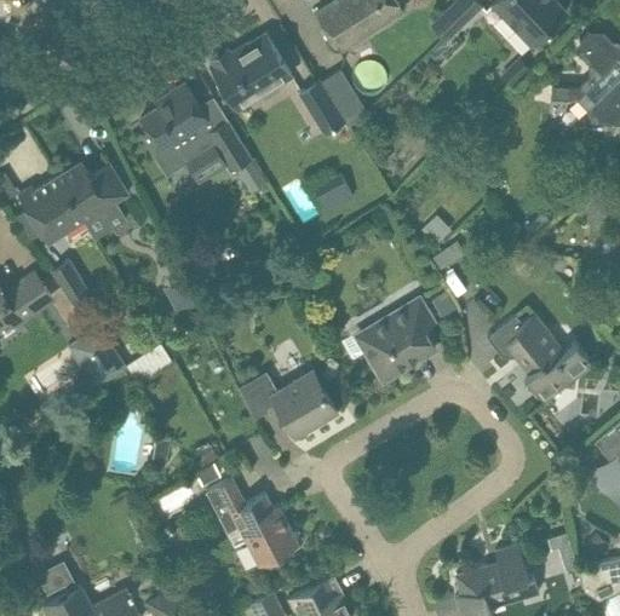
[(403,11),(395,0),(338,0),(316,15),(339,52),(403,11)]
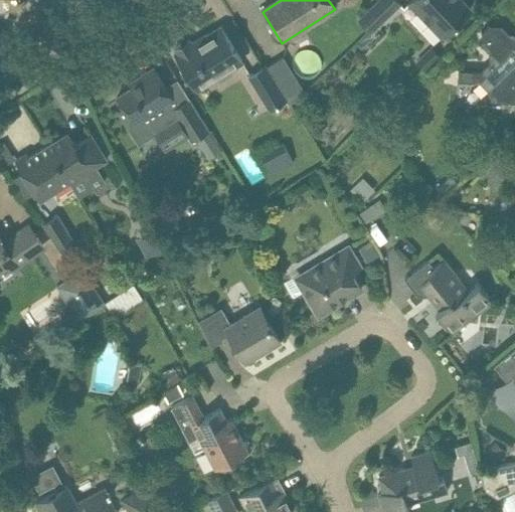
[(381,0),(359,21),(370,33),(399,5),(394,0),(381,0)]
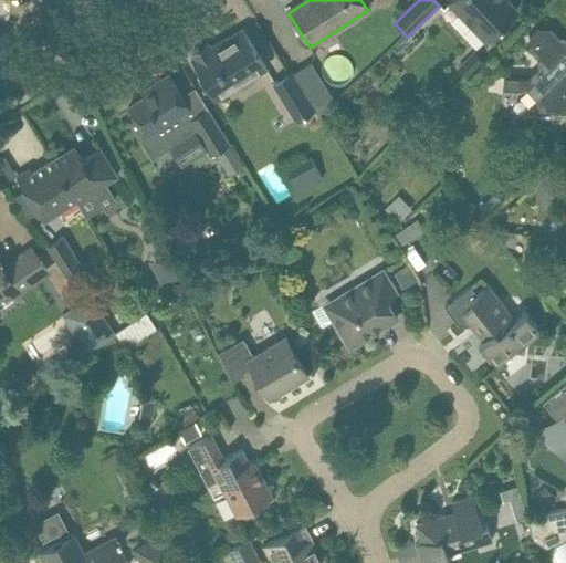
[(463,12),(475,24),(471,29),(484,43),(500,28),(516,12),(503,0),(453,0),(449,6),(459,16),(463,12)]
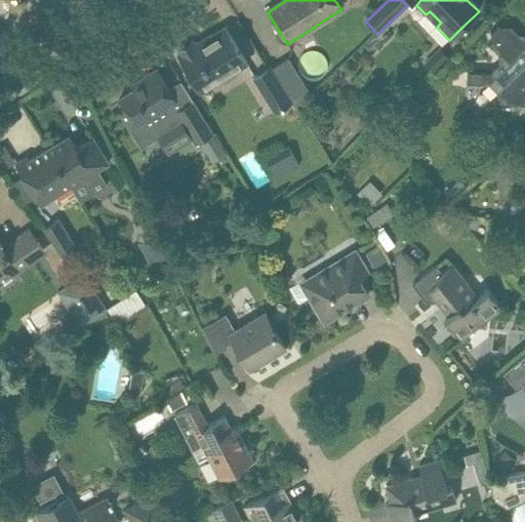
[(524,86),(524,35),(519,36),(512,23),(499,27),(490,35),(491,36),(490,45),(490,46),(498,55),(498,66),(489,74),(468,73),(468,85),(489,85),(497,94),(497,106),(509,106),(509,94),(518,86),(524,86)]
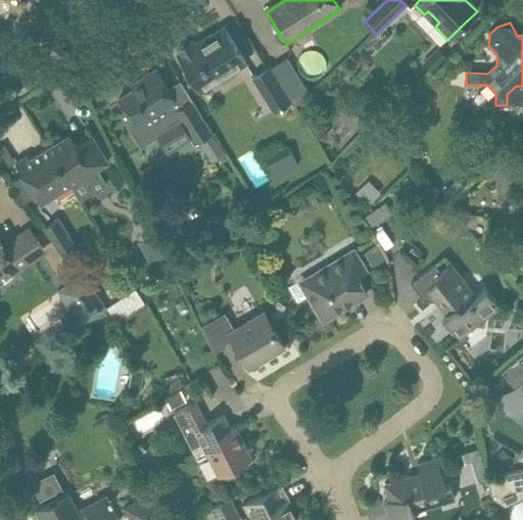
[(192,43),(178,52),(181,56),(179,57),(190,75),(200,92),(245,64),(224,30),(195,47),(192,43)]
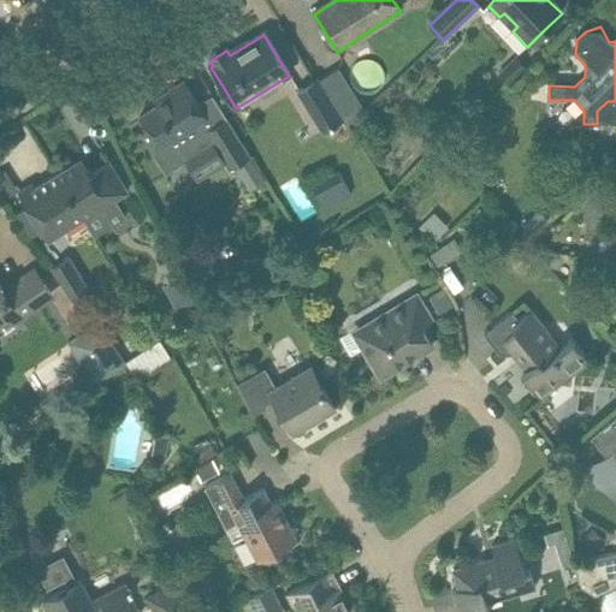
[(347,128),(363,112),(337,70),(318,83),(342,123),(343,122),(347,128)]
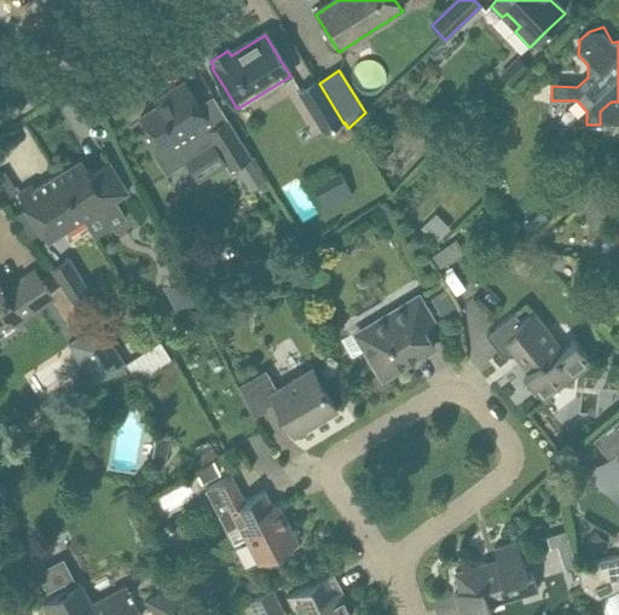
[(318,82),(299,93),(325,134),(343,123),(319,83),(318,82)]
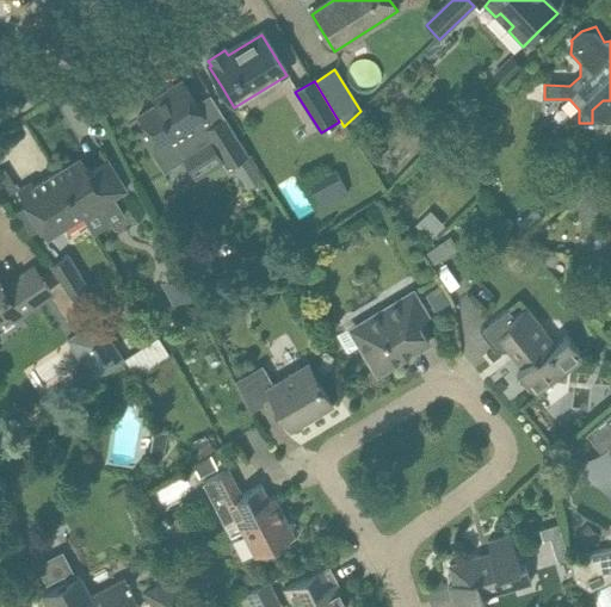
[(139,117),(146,128),(146,129),(140,132),(149,148),(185,125),(189,130),(205,119),(183,84),(166,94),(168,99),(139,117)]
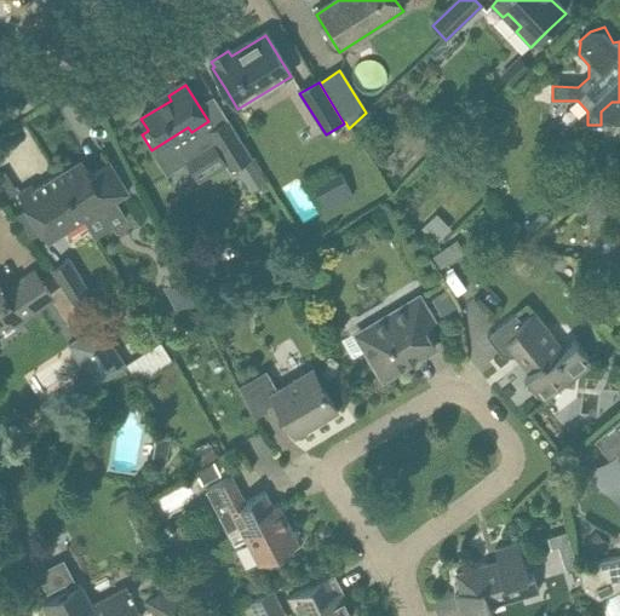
[(252,160),(228,120),(207,133),(231,172),(241,167),(257,196),(269,189),(252,160)]
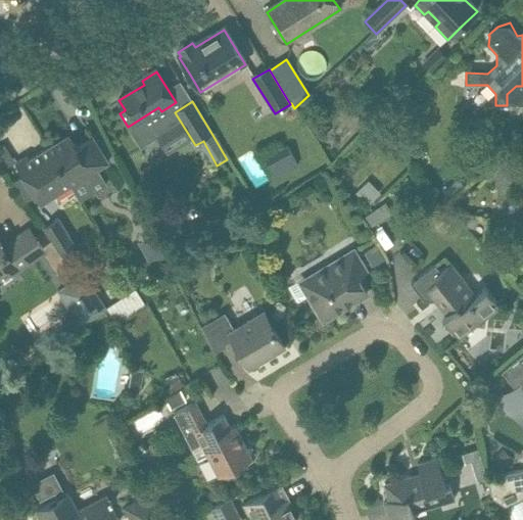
[(68,136),(48,149),(56,163),(72,188),(81,202),(95,193),(86,179),(98,171),(108,164),(102,155),(92,138),(76,147),(68,136)]
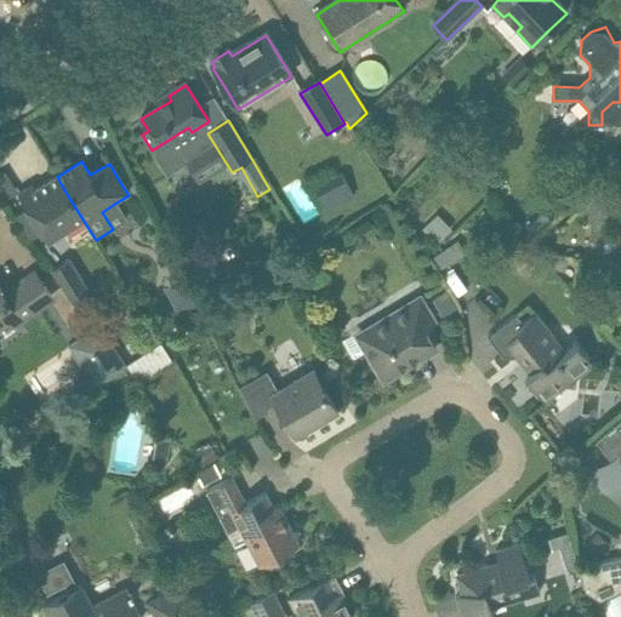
[(334,194),(319,201),(325,213),(352,199),(341,176),(328,183),(334,194)]
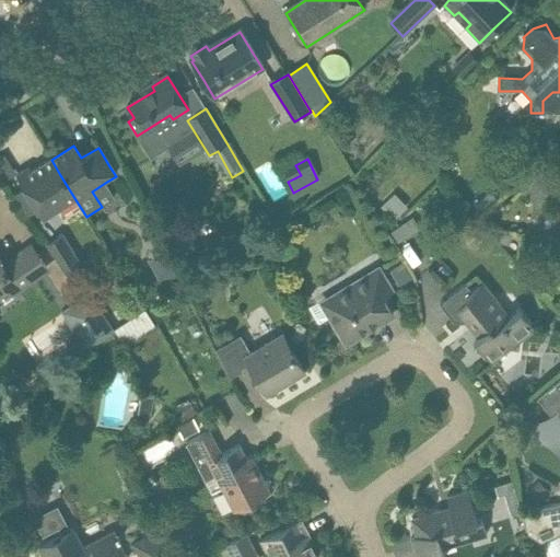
[(22,173),(15,176),(27,195),(28,196),(44,221),(77,201),(60,175),(51,160),(24,176),(22,173)]
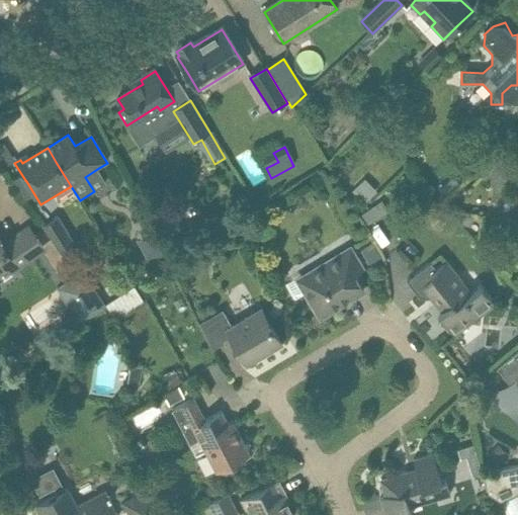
[(354,193),(363,203),(377,191),(367,180),(354,193)]
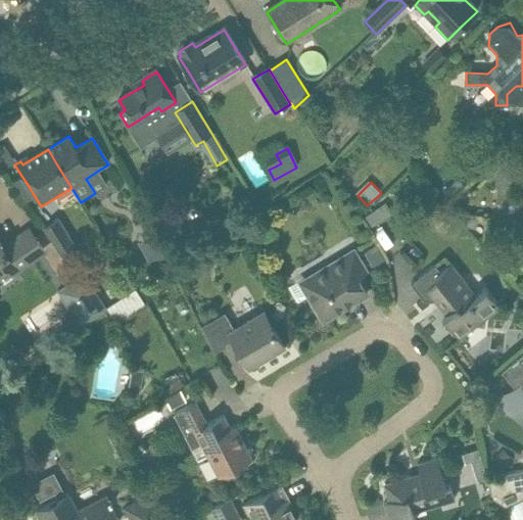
[(61,256),(76,247),(58,220),(44,229),(61,256)]
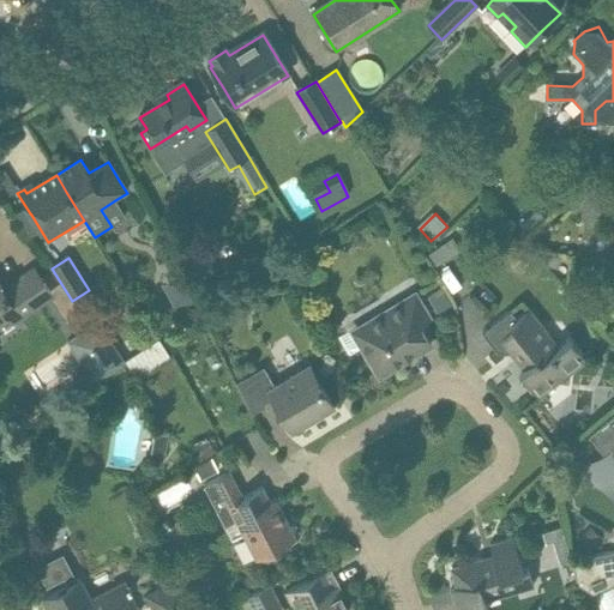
[(0,287),(0,322),(16,312),(19,318),(50,295),(34,271),(4,293),(0,287)]
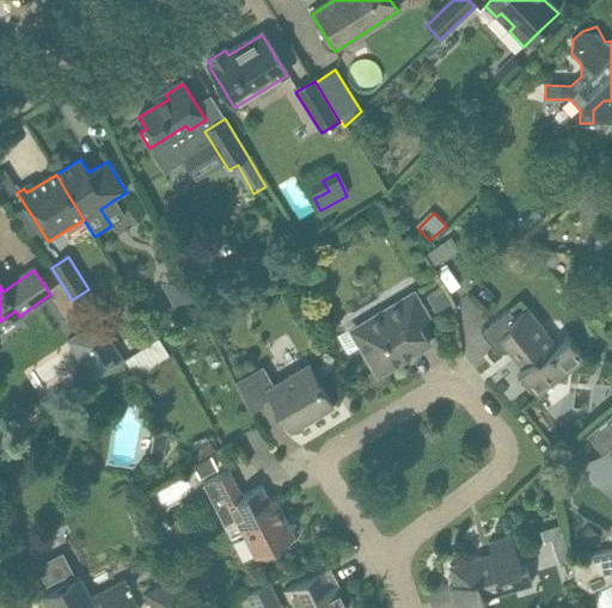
[(450,306),(440,289),(427,296),(436,313),(450,306)]
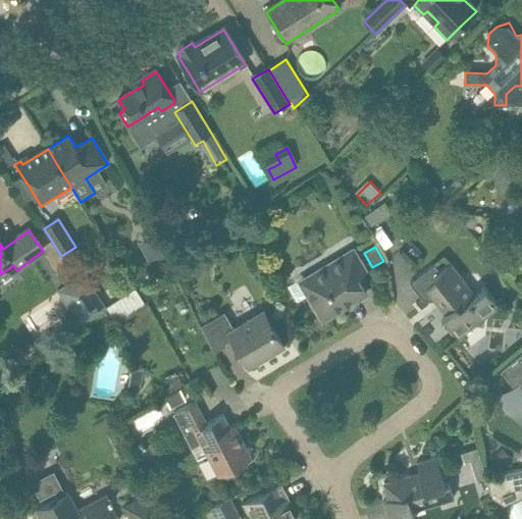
[(311,276),(316,284),(314,291),(307,295),(322,321),(344,309),(342,305),(351,300),(353,303),(366,295),(356,277),(365,272),(353,252),(311,276)]
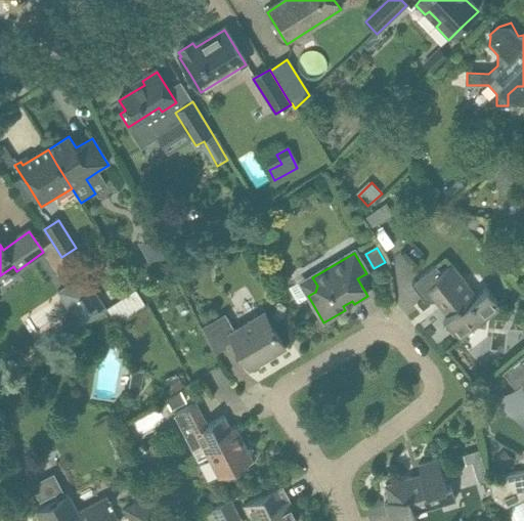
[(443,318),(466,347),(467,347),(457,334),(471,323),(475,329),(476,328),(485,329),(486,318),(500,308),(486,290),(476,298),(451,266),(441,274),(436,267),(428,273),(411,286),(424,302),(436,303),(446,316),(443,318)]
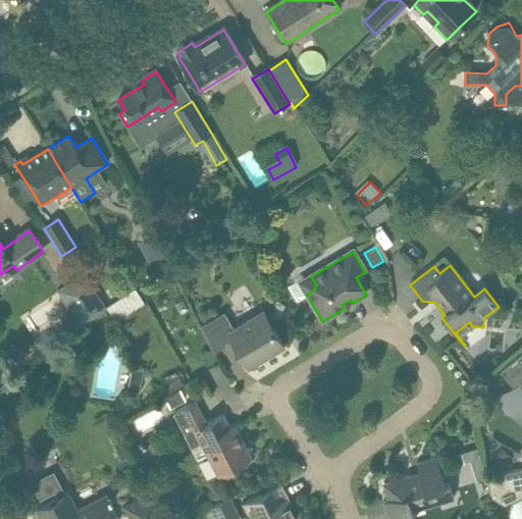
[(85,273),(57,292),(72,316),(61,323),(67,333),(105,309),(99,298),(85,273)]
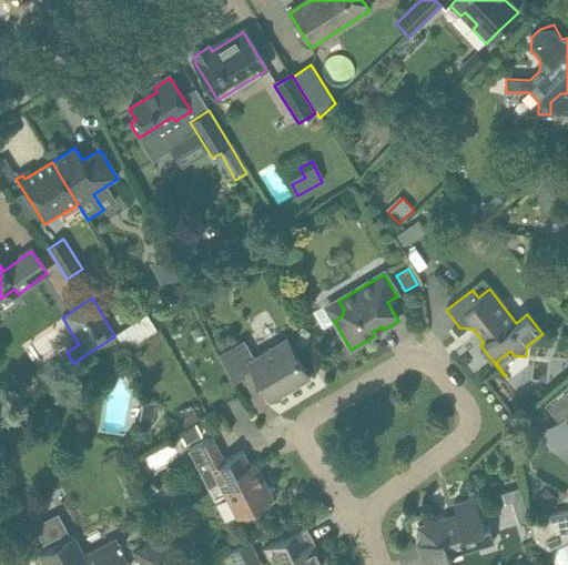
[(125,351),(160,332),(150,314),(115,333),(125,351)]
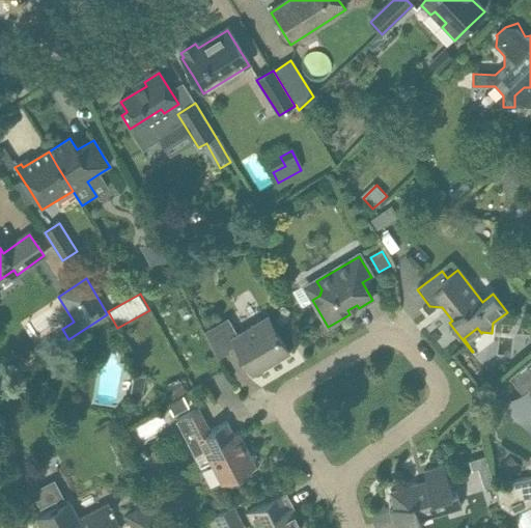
[(236,346),(253,374),(288,354),(278,336),(267,315),(235,333),(227,318),(215,326),(219,333),(229,351),(236,346)]
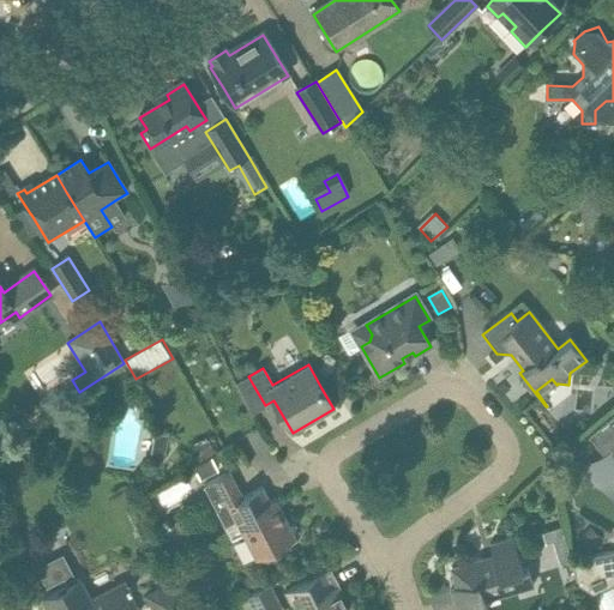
[(613,416),(588,438),(602,456),(606,453),(611,450),(613,453),(613,416)]
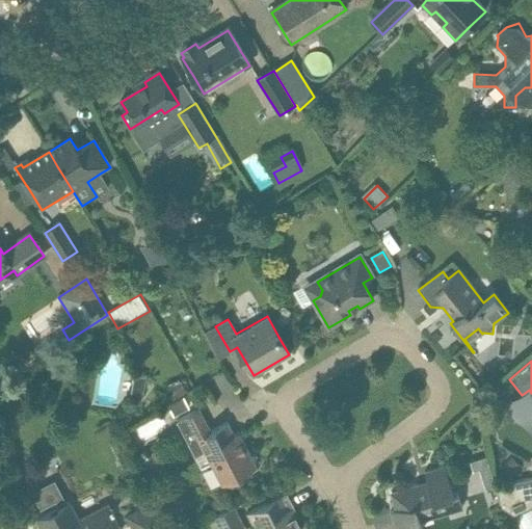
[(175,401),(187,394),(179,379),(165,387),(175,401)]
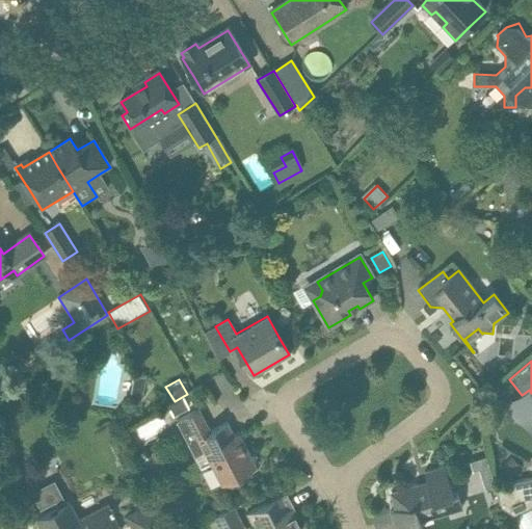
[(200,411),(177,422),(189,446),(198,442),(205,453),(211,465),(222,486),(236,479),(241,481),(243,475),(256,469),(255,466),(257,457),(249,455),(239,434),(234,438),(228,424),(211,433),(200,411)]
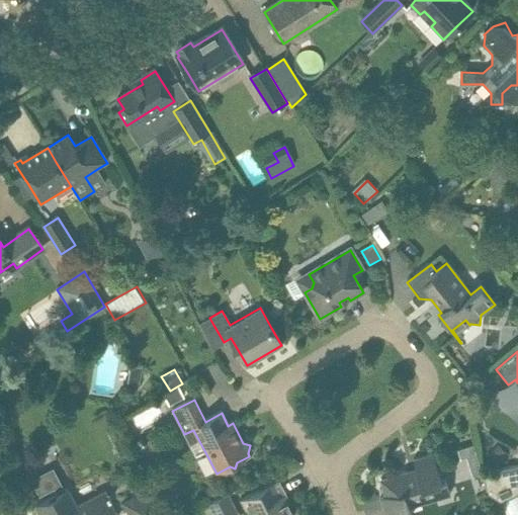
[(473,446),(458,450),(461,460),(467,458),(468,462),(473,479),(483,476),(483,474),(478,459),(473,446)]
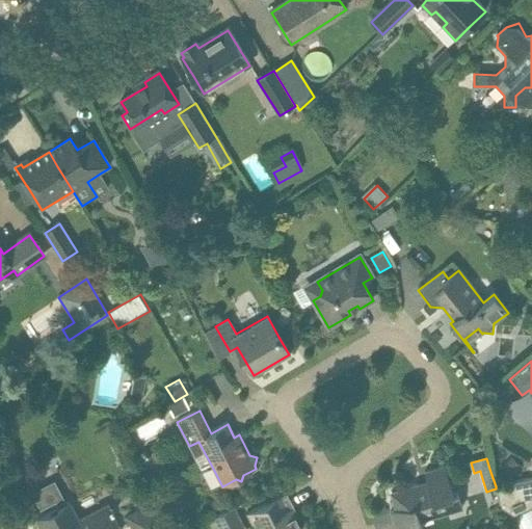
[(391,495),(396,510),(391,512),(395,528),(422,528),(421,523),(462,510),(457,492),(452,494),(445,468),(424,474),(428,487),(420,490),(417,486),(391,495)]
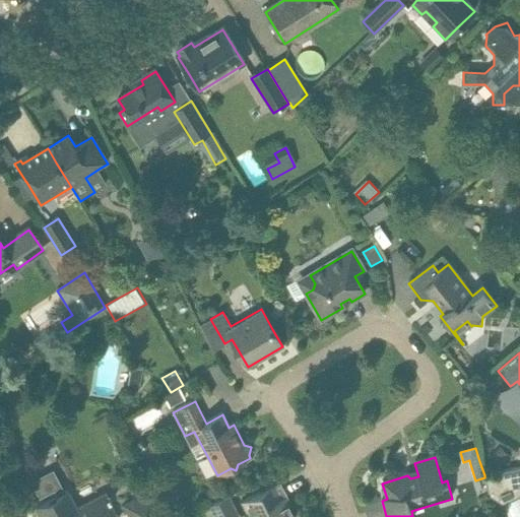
[(519,469),(518,469),(484,475),(484,477),(490,498),(503,505),(519,497),(519,469)]
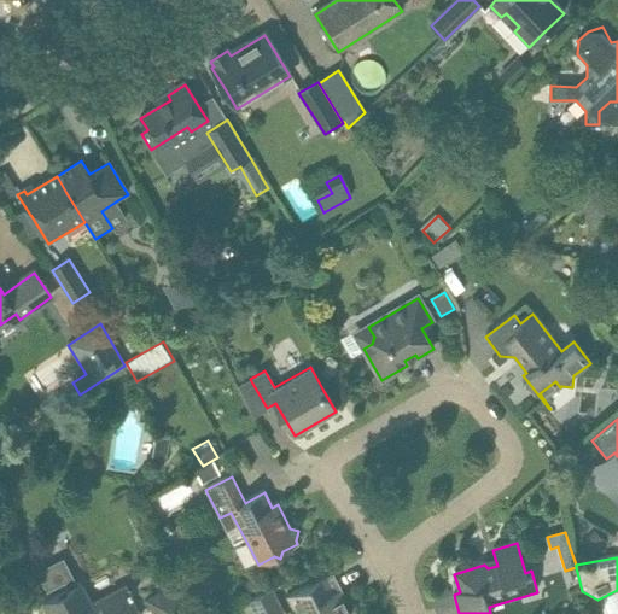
[(287,598),(295,613),(299,613),(350,613),(339,592),(342,591),(333,574),(287,598)]
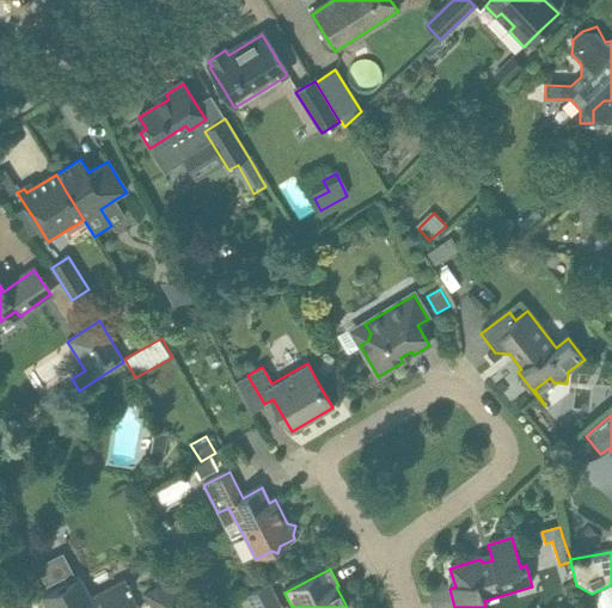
[(42,599),(46,607),(136,607),(124,583),(91,601),(79,579),(63,588),(42,599)]
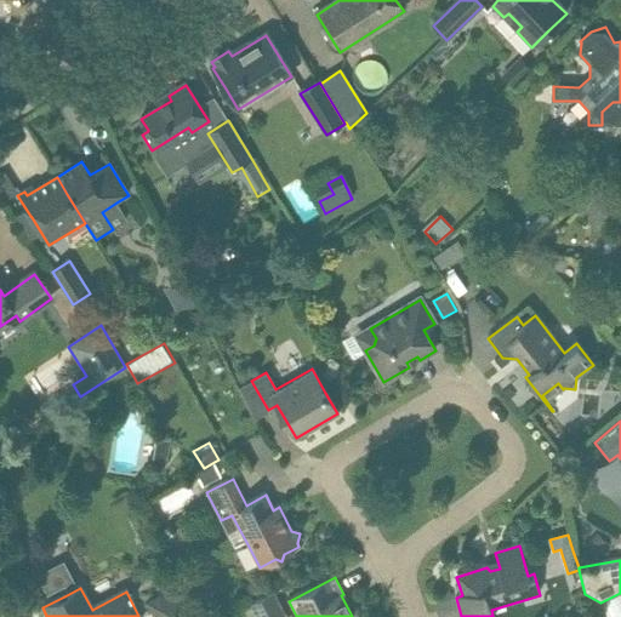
[(250,605),(256,616),(284,616),(273,593),(250,605)]
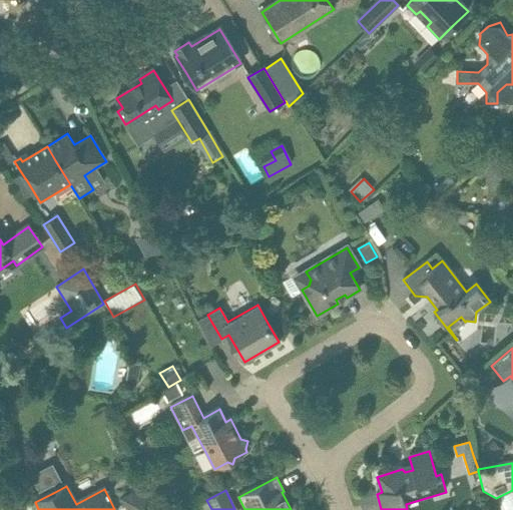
[(137,491),(121,499),(126,509),(131,509),(135,507),(136,509),(166,509),(158,493),(142,501),(137,491)]
